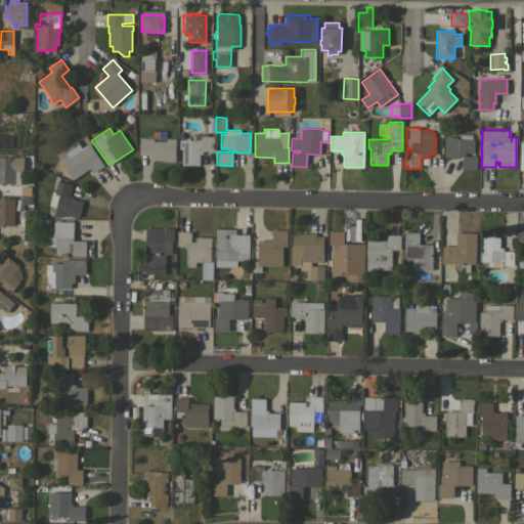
[(444,157),(444,136),(455,136),(455,138),(459,138),(459,134),(472,134),(472,138),(474,138),(474,153),(465,153),(465,156),(476,156),(476,169),(462,169),(462,157),(444,157)]
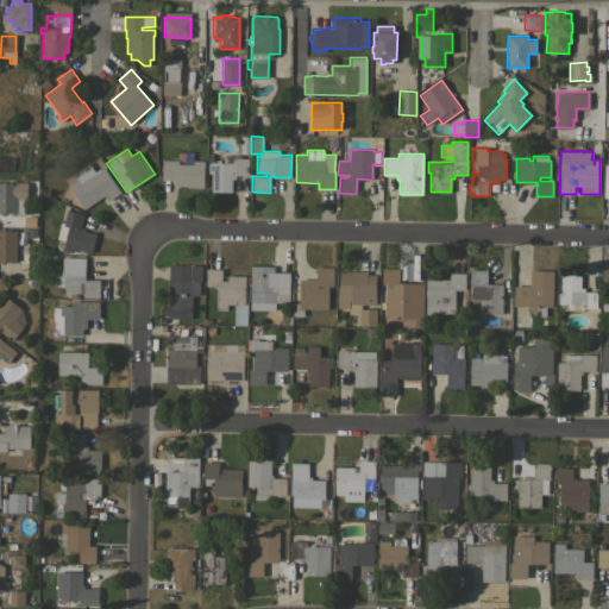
[(12,157),(0,157),(0,173),(11,173),(12,157)]
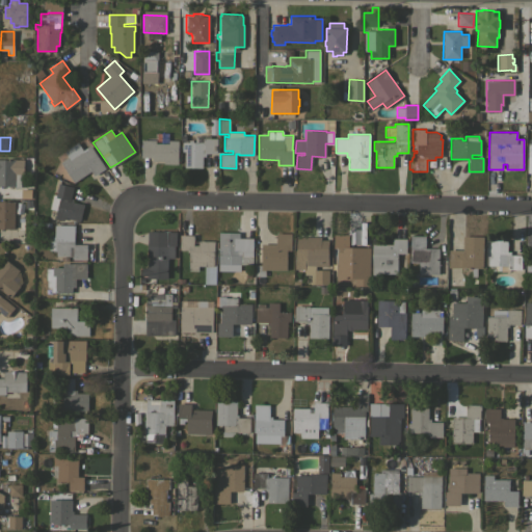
[(188,141),(189,139),(192,139),(192,141),(203,142),(203,138),(217,138),(216,153),(205,153),(205,156),(203,156),(202,167),(185,167),(185,152),(182,152),(182,141),(188,141)]
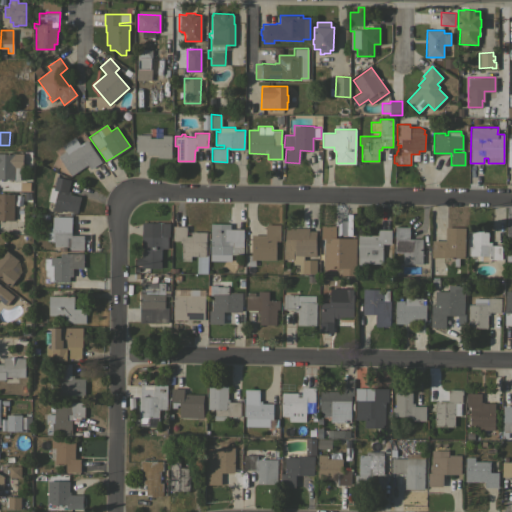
[(171,158),(157,157),(157,154),(147,154),(147,151),(136,151),(136,134),(149,134),(149,137),(162,138),(162,134),(171,135),(171,158)]
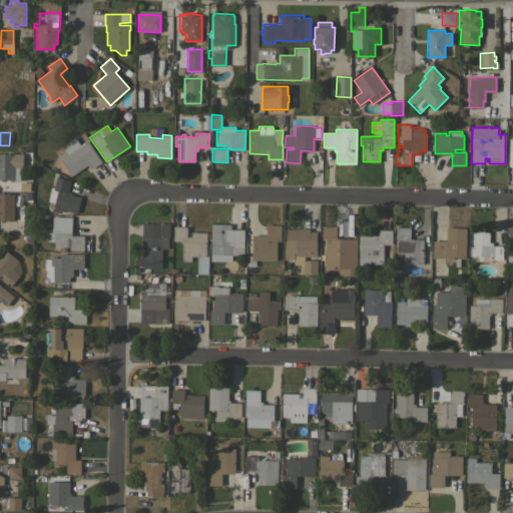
[(71,175),(58,156),(65,151),(61,145),(74,136),(79,144),(86,139),(101,161),(90,169),(87,164),(71,175)]
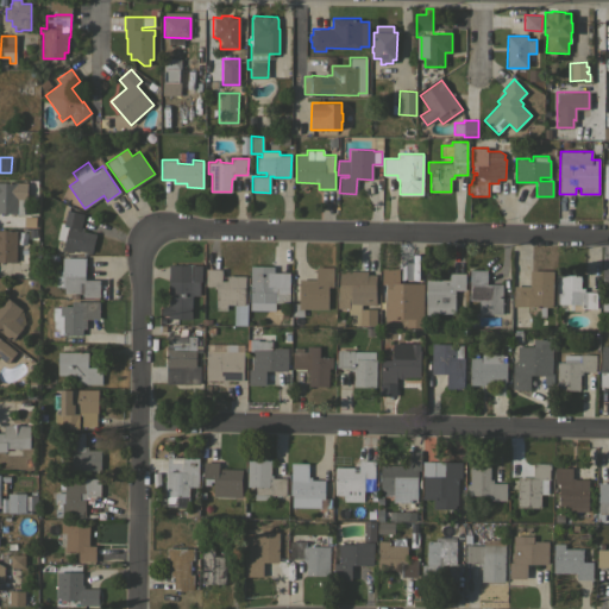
[(0,181),(18,182),(18,184),(27,184),(27,199),(24,199),(24,214),(17,214),(17,213),(0,213),(0,181)]
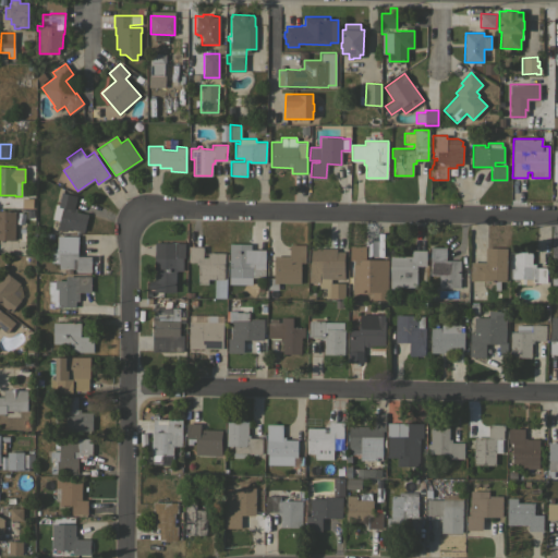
[(56,204),(59,205),(61,192),(76,195),(74,207),(76,208),(75,211),(88,215),(84,232),(68,228),(67,231),(57,229),(59,220),(52,219),(56,204)]
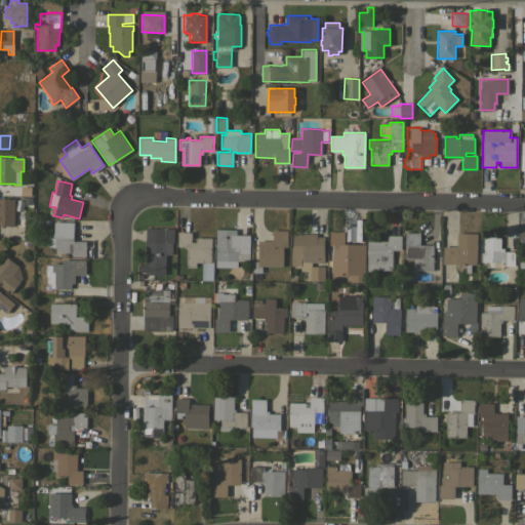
[(13,225),(0,225),(0,198),(14,199),(13,225)]
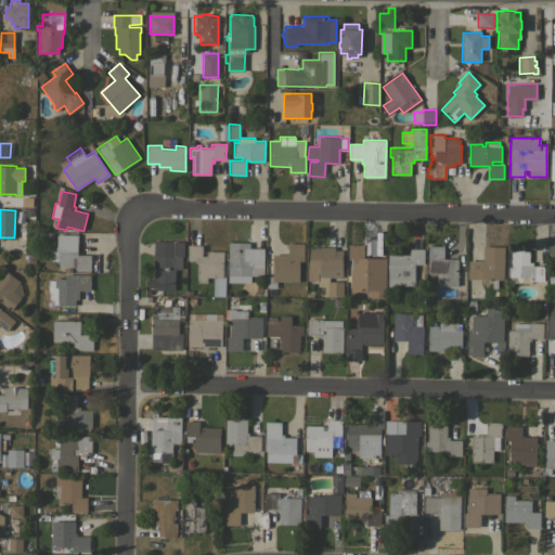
[(51,246),(56,246),(56,234),(78,234),(78,255),(91,255),(91,270),(76,270),(76,267),(59,267),(59,261),(51,260),(51,246)]
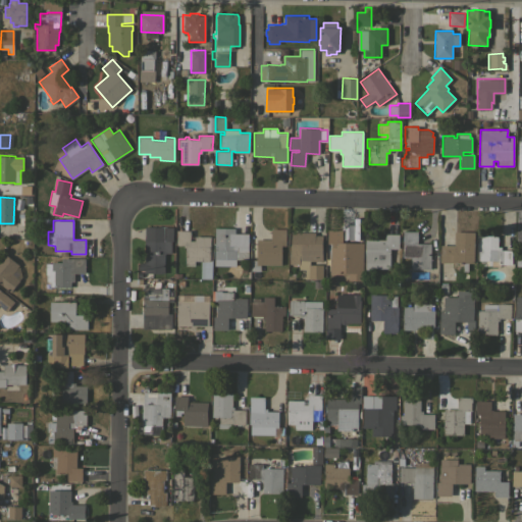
[(145,239),(158,239),(158,226),(172,226),(172,241),(170,241),(170,253),(164,253),(164,273),(144,273),(144,270),(139,270),(139,262),(145,262),(145,239)]
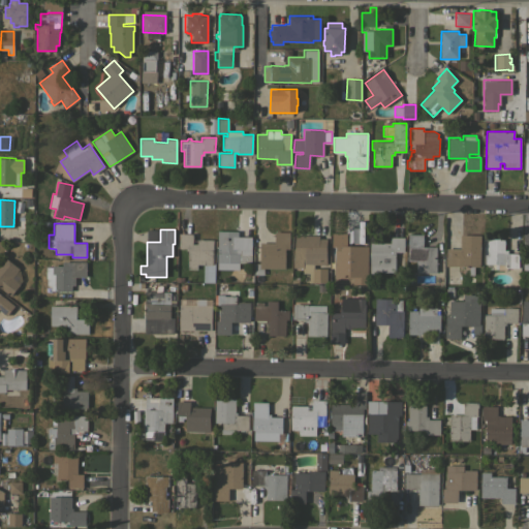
[(217,230),(238,231),(238,246),(240,246),(240,247),(251,247),(251,262),(238,262),(238,269),(217,269),(217,255),(217,230)]
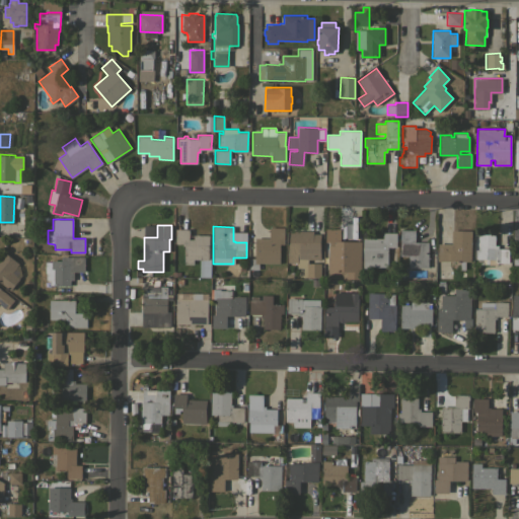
[(345,226),(360,226),(360,239),(345,239),(345,226)]
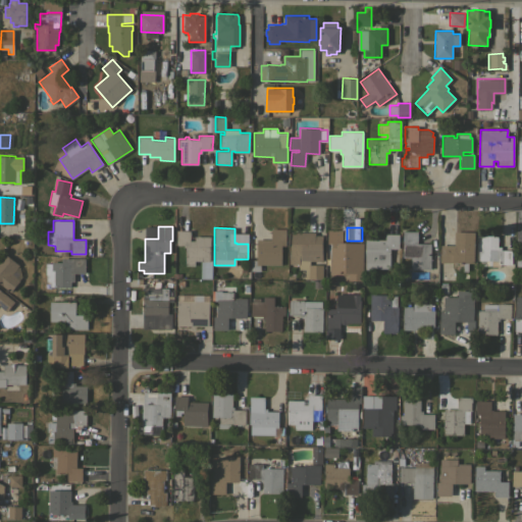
[(256,239),(270,240),(271,228),(285,228),(285,245),(281,245),(280,265),(260,264),(260,271),(251,270),(251,260),(256,260),(256,239)]
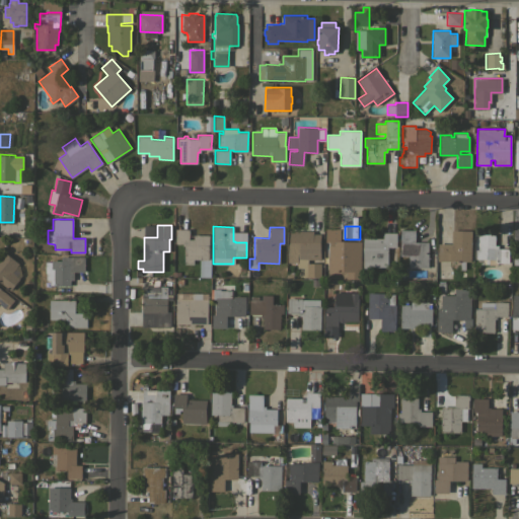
[(194,258),(193,265),(183,264),(184,245),(182,245),(182,244),(175,244),(175,228),(190,229),(189,239),(194,239),(194,234),(209,235),(209,260),(206,260),(194,258)]
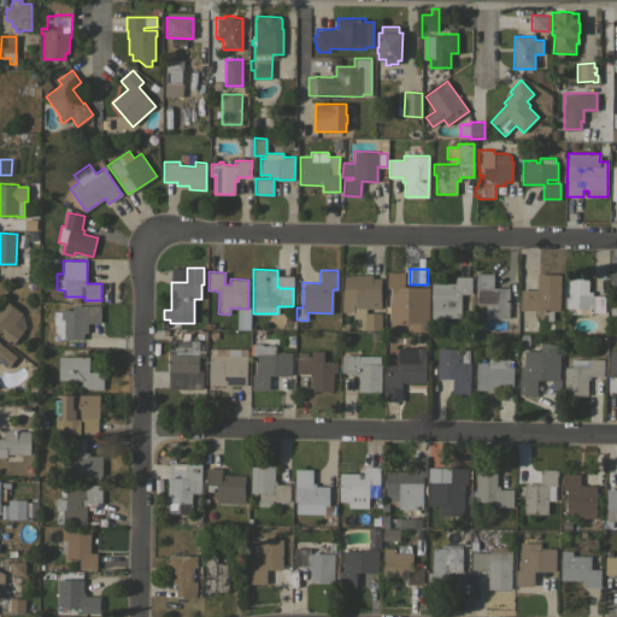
[(428,331),(411,331),(411,323),(389,322),(391,287),(387,287),(387,271),(405,271),(404,286),(429,287),(428,319),(428,331)]
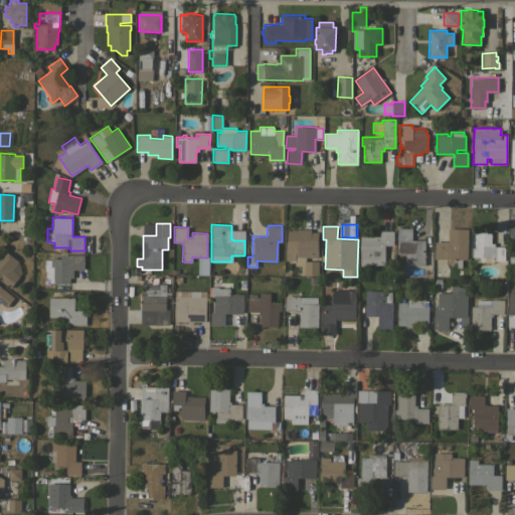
[(397,227),(412,227),(411,239),(424,240),(424,266),(404,265),(405,253),(396,253),(397,227)]
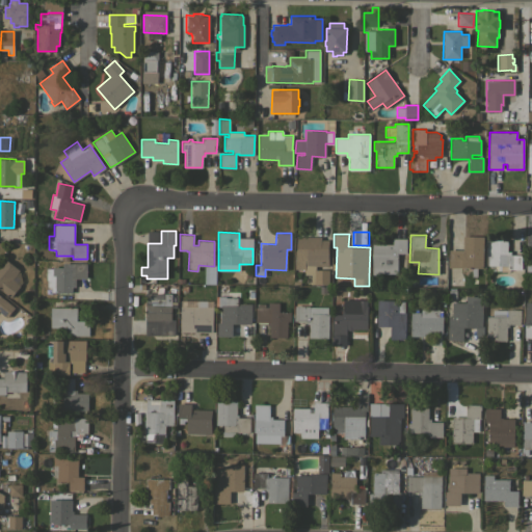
[(321,237),(321,240),(328,240),(328,266),(316,265),(316,269),(328,269),(328,284),(314,284),(314,274),(303,274),(303,269),(295,269),(295,249),(296,249),(297,236),(321,237)]
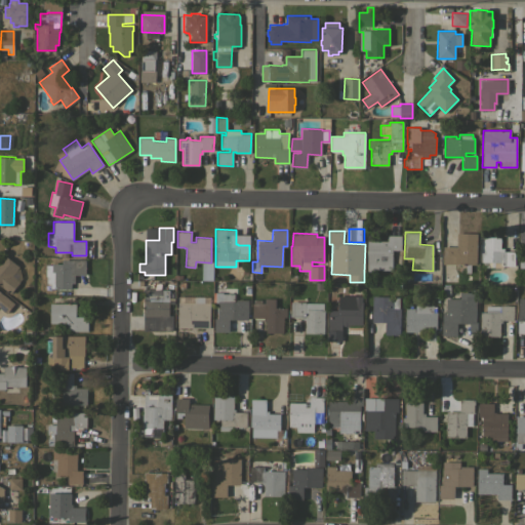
[(476,265),(471,265),(470,273),(465,273),(466,265),(443,264),(443,246),(456,246),(456,233),(477,233),(477,235),(476,265)]
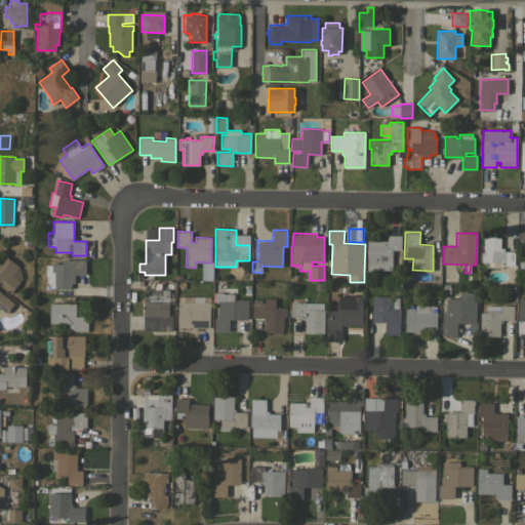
[(387,241),(388,235),(401,235),(401,250),(392,249),(392,270),(376,270),(376,272),(366,272),(367,240),(387,241)]
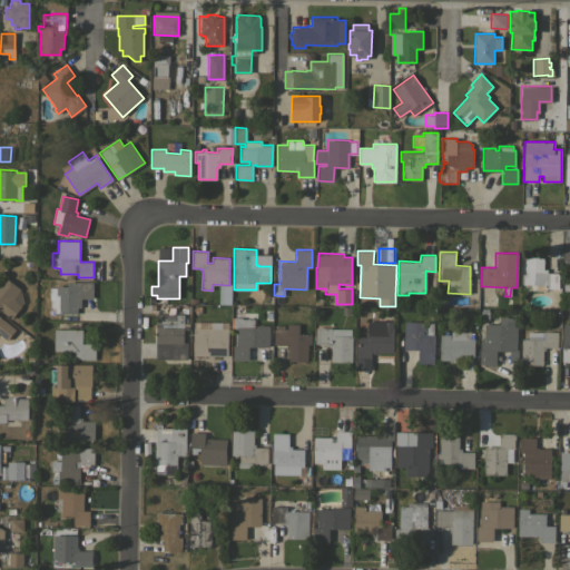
[(526,257),(543,256),(543,268),(547,268),(547,273),(559,273),(559,288),(546,288),(546,290),(522,291),(522,284),(521,284),(521,274),(526,274),(526,257)]
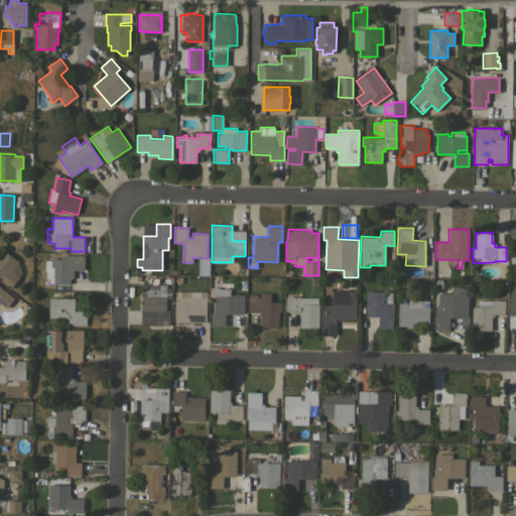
[(21,273),(18,277),(19,277),(10,288),(0,280),(0,253),(3,250),(18,262),(21,273)]
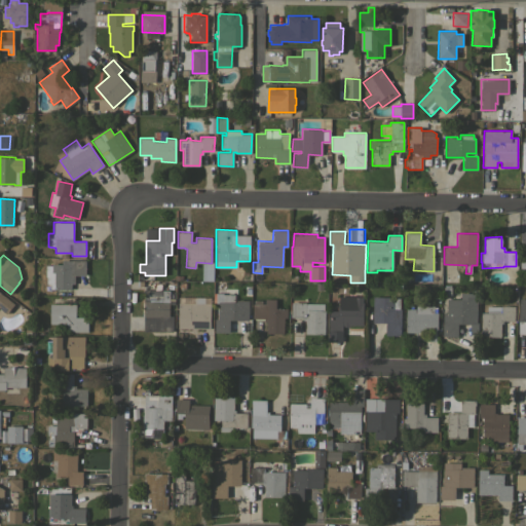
[(85,260),(85,275),(74,275),(74,283),(71,283),(71,289),(50,289),(50,284),(46,284),(46,276),(45,276),(45,265),(51,265),(51,264),(62,264),(62,260),(85,260)]
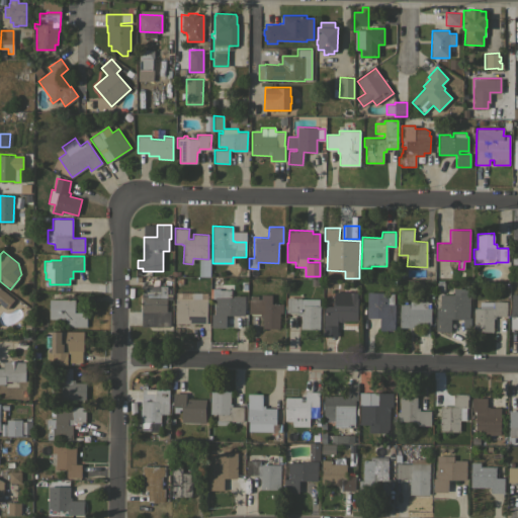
[(142,285),(160,285),(160,292),(167,292),(167,293),(172,293),(172,299),(166,299),(166,311),(170,311),(170,326),(142,326),(142,285)]
